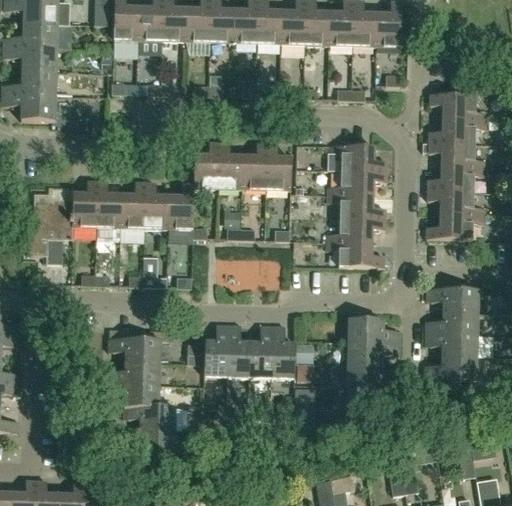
[(23,21),(23,22),(57,23),(57,0),(4,0),(4,8),(23,8),(23,21)]
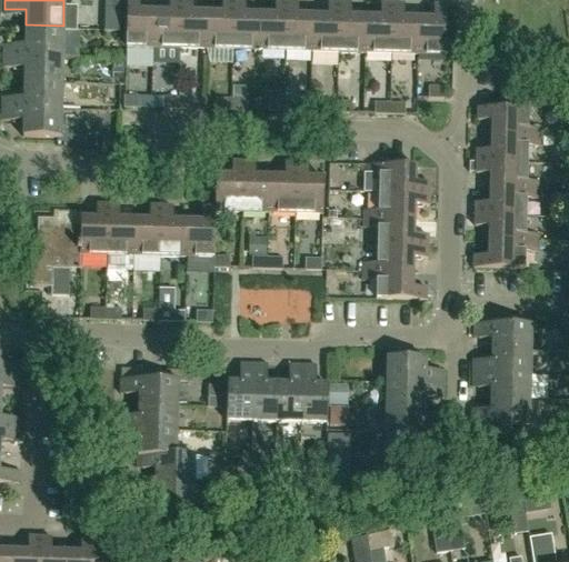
[(127,0),(126,41),(152,42),(153,6),(139,6),(139,0),(127,0)]
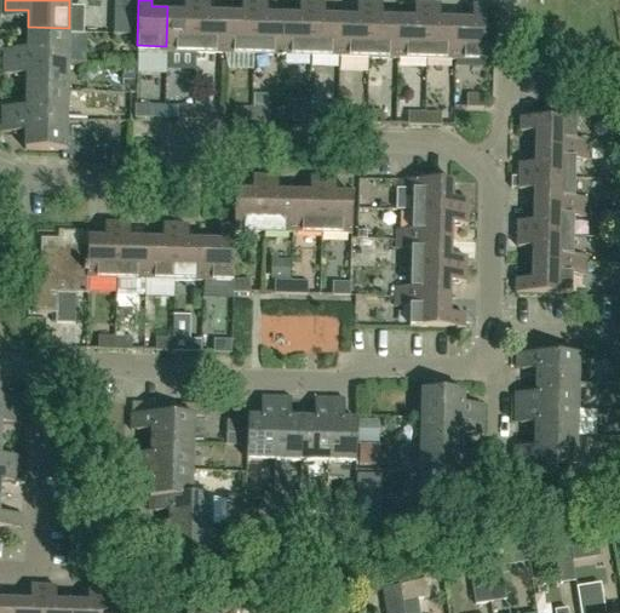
[(184,0),(184,6),(167,6),(166,46),(195,46),(196,0),(184,0)]
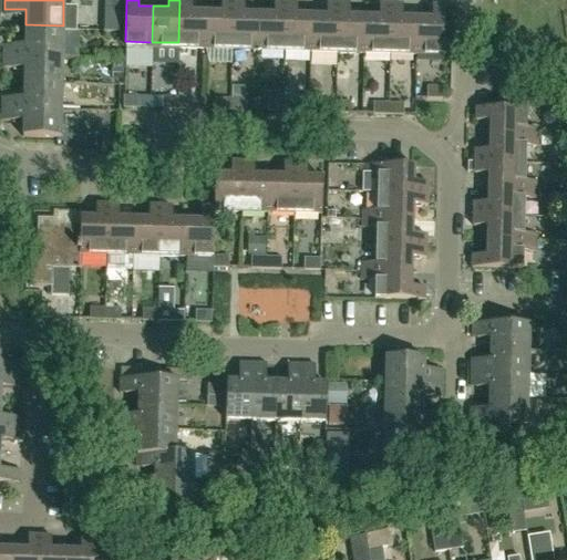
[(179,0),(178,42),(205,43),(206,7),(192,7),(191,0),(179,0)]
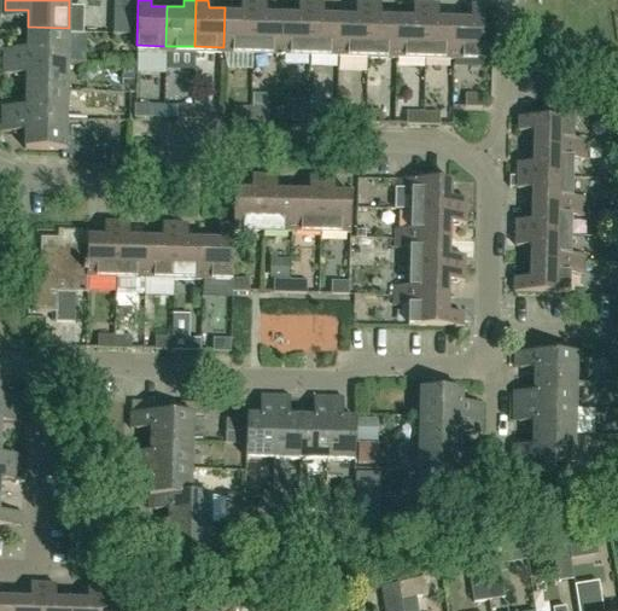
[(240,0),(240,7),(225,7),(223,47),(252,47),(254,0),(240,0)]
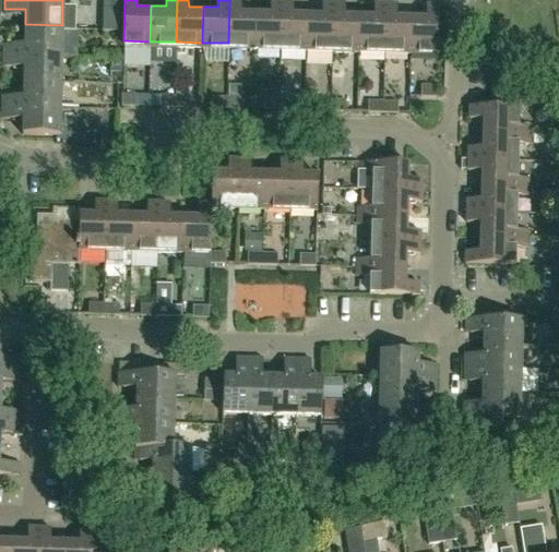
[(229,0),(228,43),(254,44),(256,8),(241,8),(241,0),(229,0)]
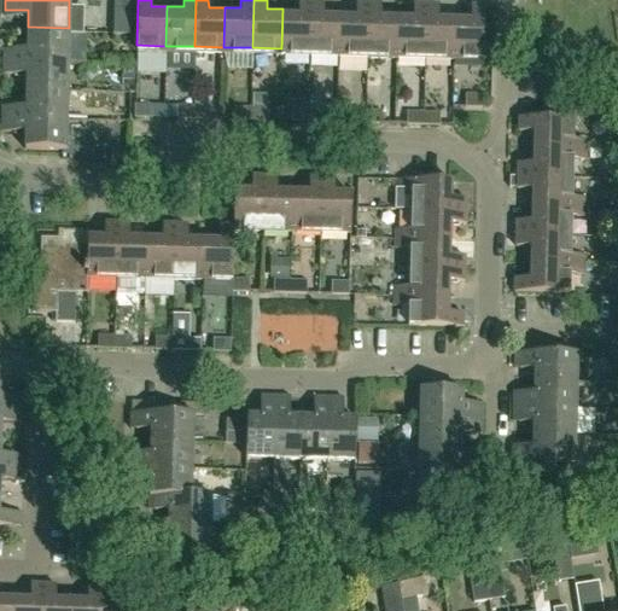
[(299,9),(283,9),(281,48),(310,48),(312,0),(299,0),(299,9)]
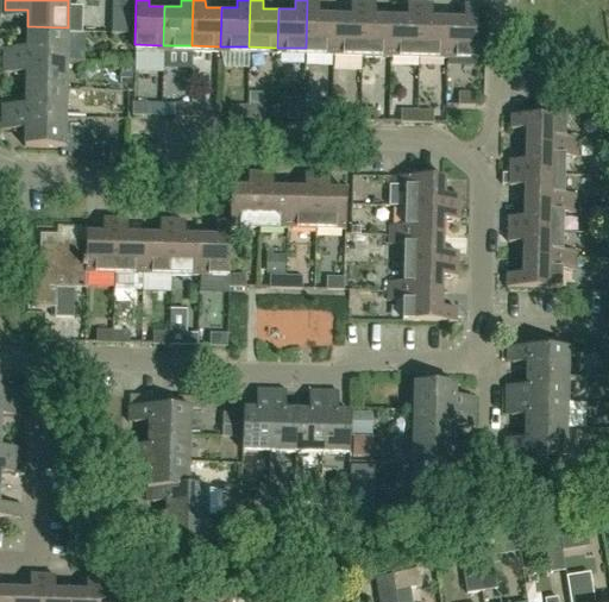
[(307,0),(306,48),(334,49),(336,10),(319,10),(320,0),(307,0)]
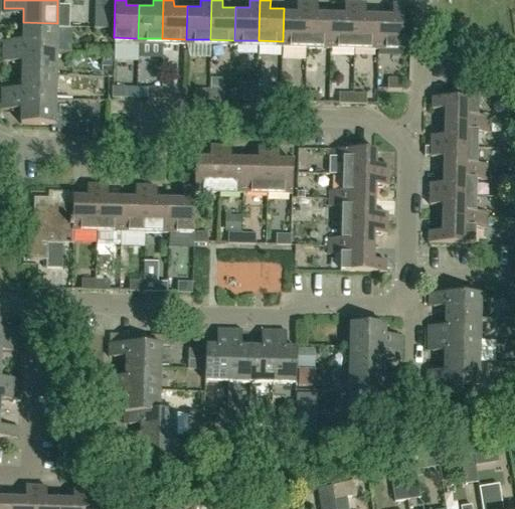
[(297,8),(284,8),(283,41),(307,42),(308,0),(297,0),(297,8)]
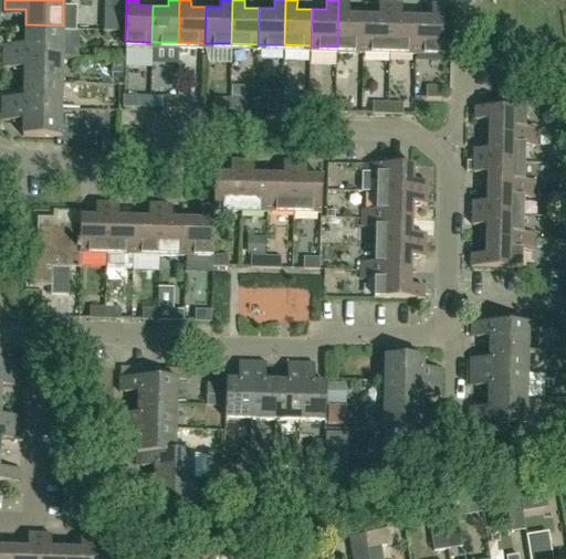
[(338,0),(337,46),(364,46),(364,10),(349,10),(349,0),(338,0)]
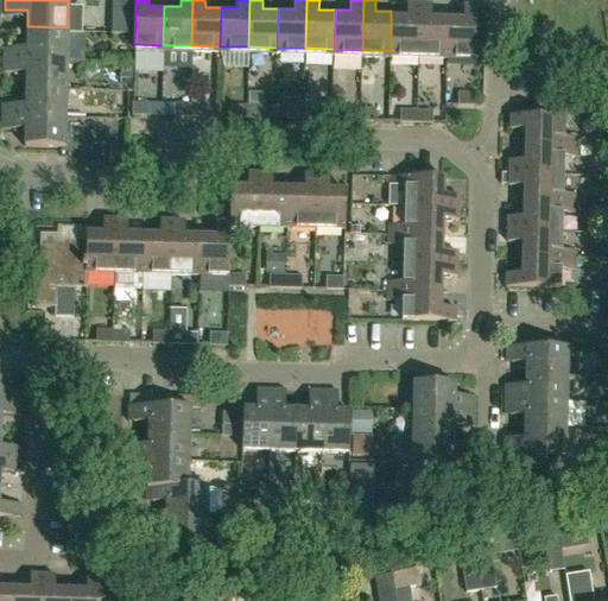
[(407,12),(391,11),(391,50),(418,51),(420,0),(407,0),(407,12)]
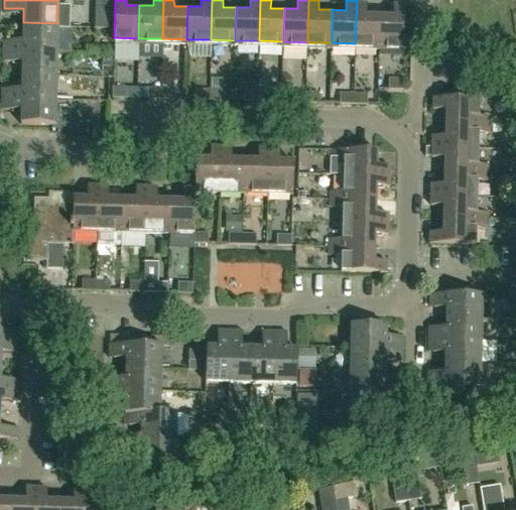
[(379,44),(380,11),(366,10),(367,0),(357,0),(355,43),(379,44)]
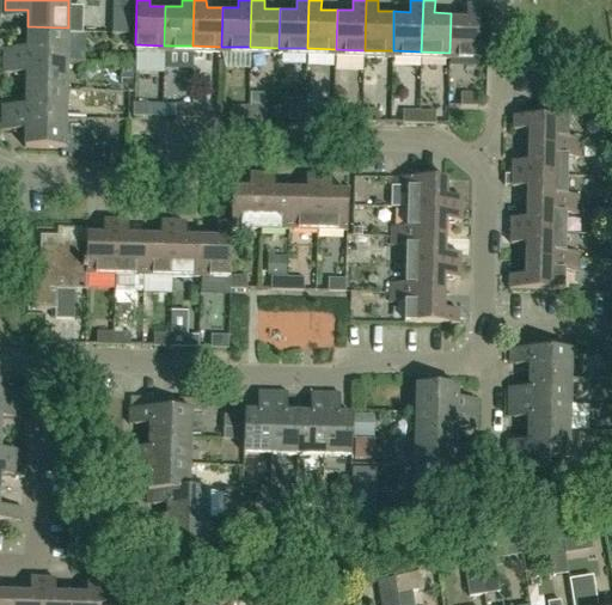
[(466,13),(451,13),(450,53),(478,53),(479,0),(467,0),(466,13)]
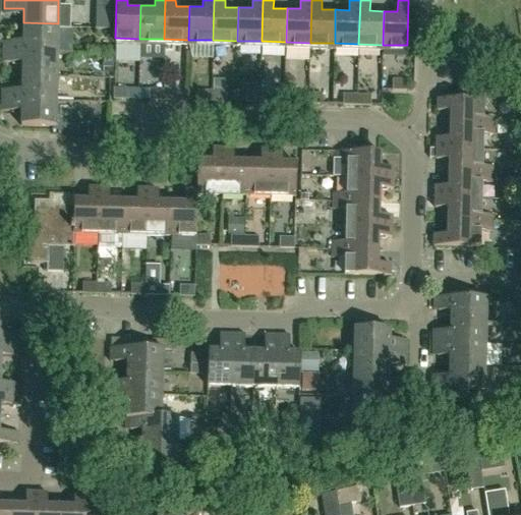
[(57,47),(58,23),(23,22),(22,37),(4,36),(3,46),(57,48),(57,47)]
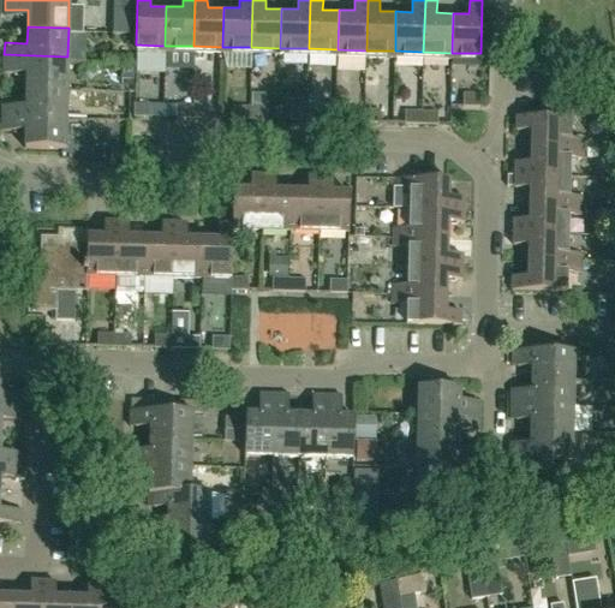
[(66,84),(67,57),(4,54),(4,67),(27,67),(25,84),(66,84)]
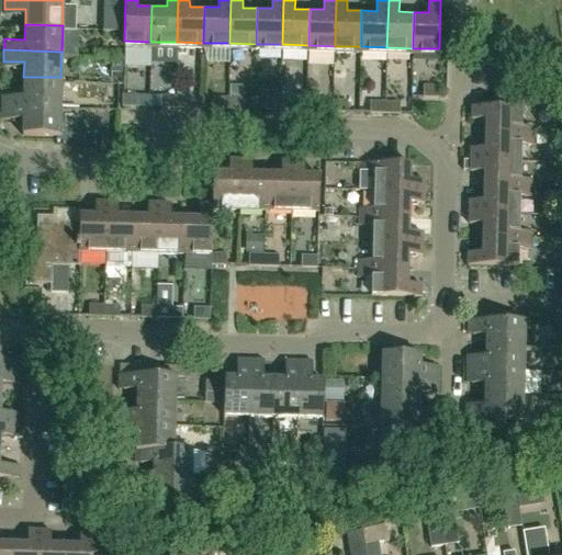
[(2,90),(2,102),(60,103),(60,77),(23,77),(23,91),(2,90)]
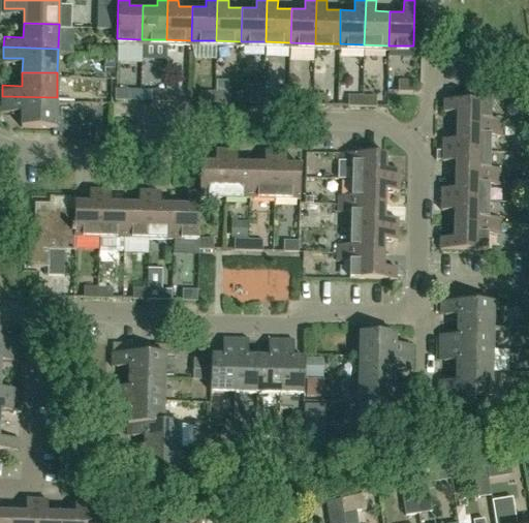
[(399,74),(399,87),(413,87),(413,75),(399,74)]
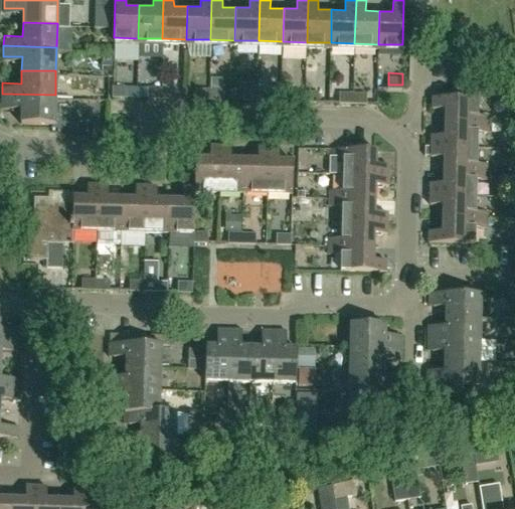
[(126,93),(126,81),(113,81),(112,93),(126,93)]
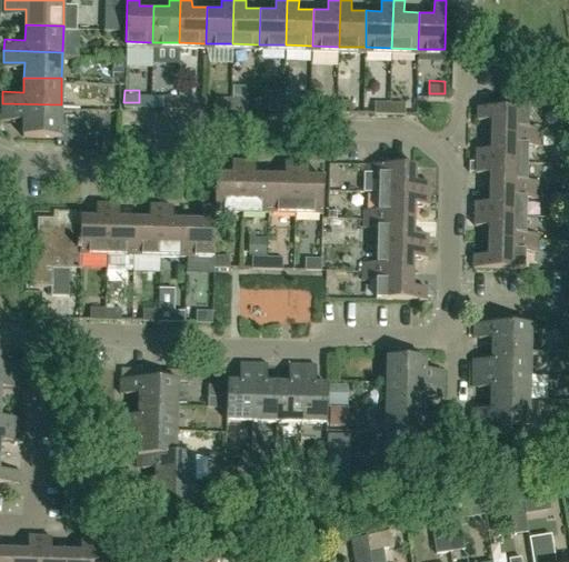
[(178,104),(178,91),(162,91),(162,103),(178,104)]
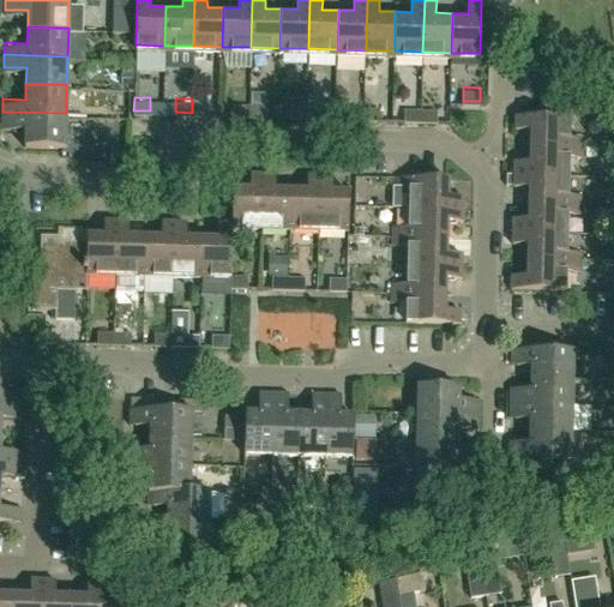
[(192,98),(192,113),(208,113),(209,98),(192,98)]
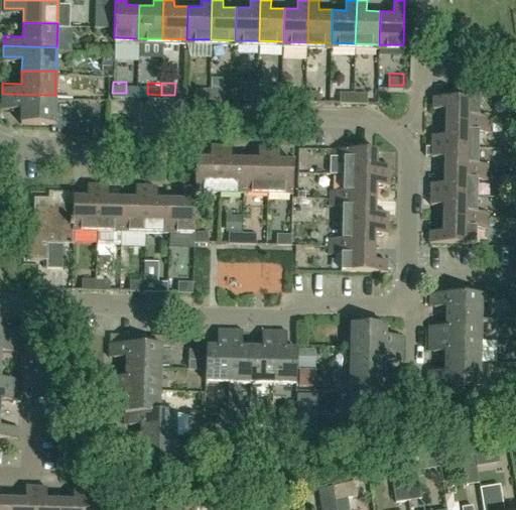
[(210,84),(196,84),(196,96),(210,96),(210,84)]
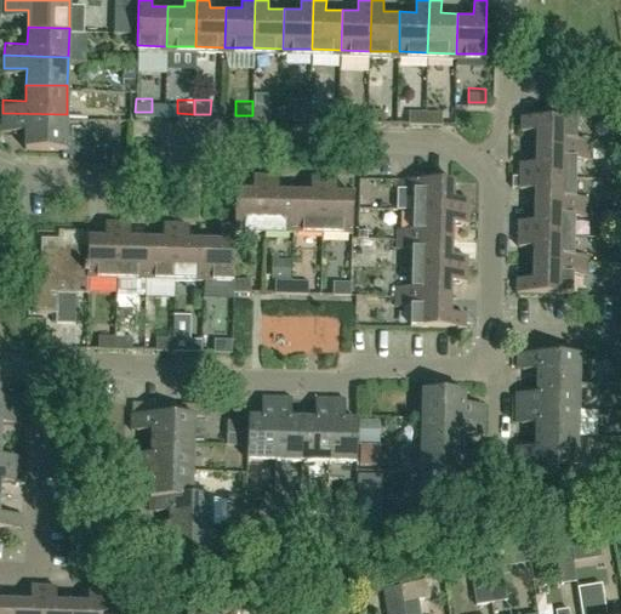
[(252,101),(252,115),(269,115),(269,101),(255,101),(252,101)]
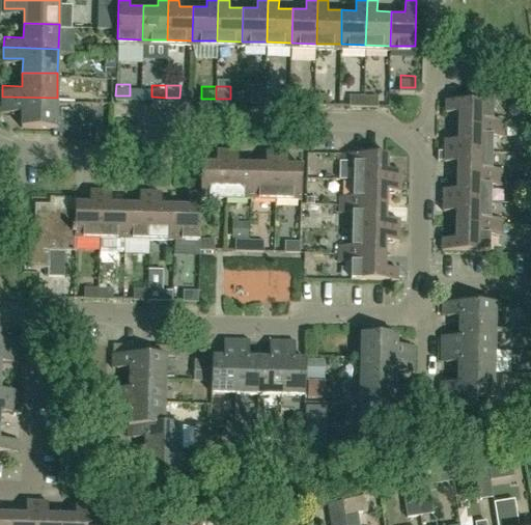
[(251,100),(264,100),(266,88),(251,87),(251,100)]
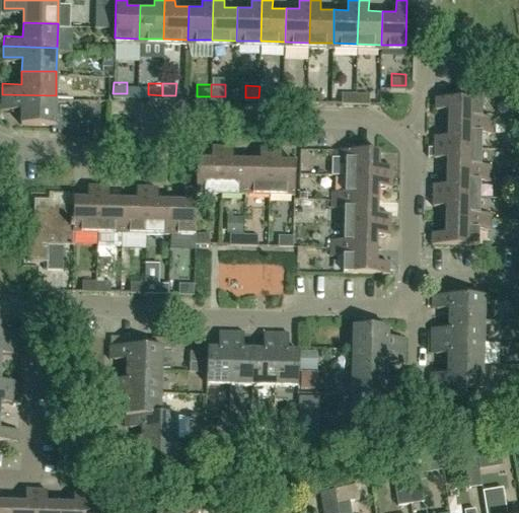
[(274,86),(260,86),(258,97),(273,97),(274,86)]
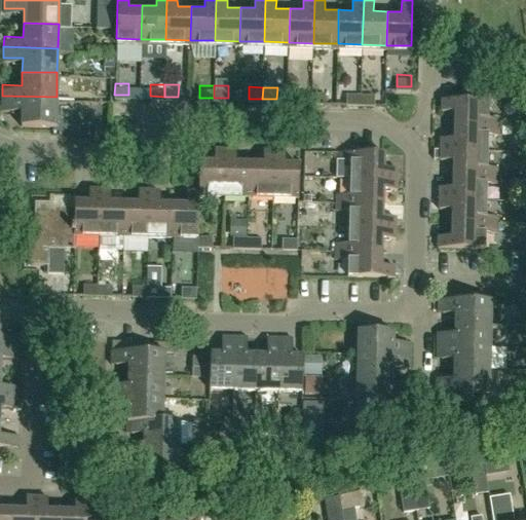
[(311,100),(311,88),(298,88),(298,100),(311,100)]
